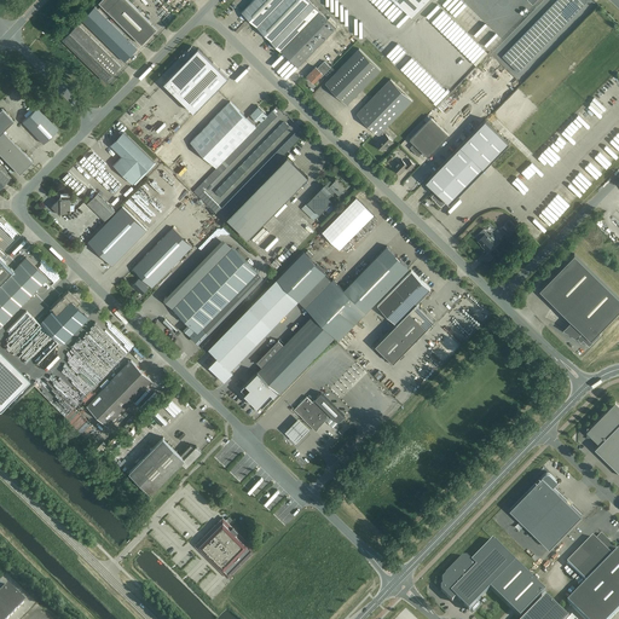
[(157,29),(127,0),(100,0),(99,3),(142,45),(157,29)]
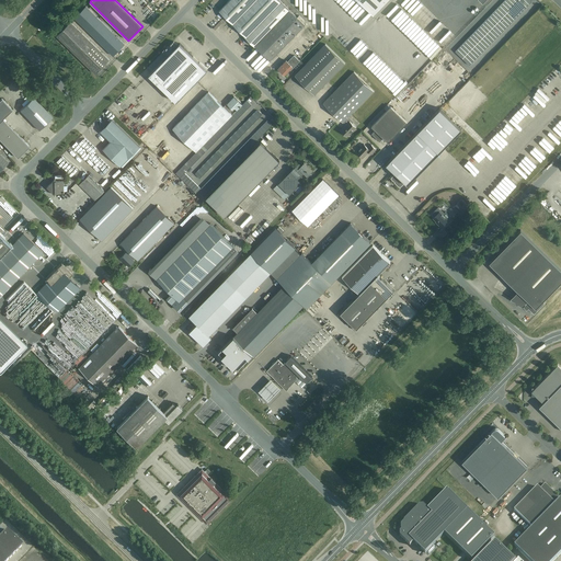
[(278,0),(229,0),(219,11),(270,60),(305,25),(278,0)]
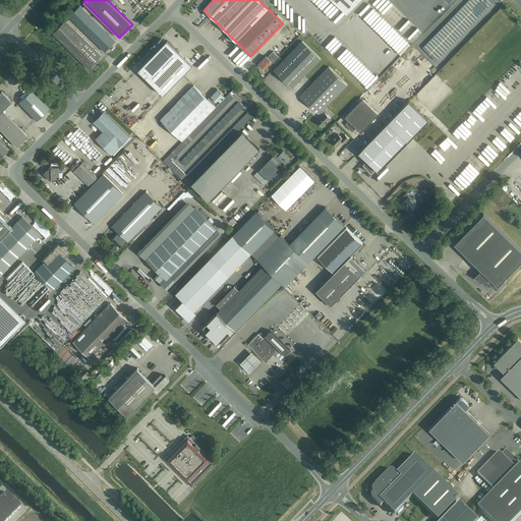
[(333,0),(347,13),(359,0),(333,0)]
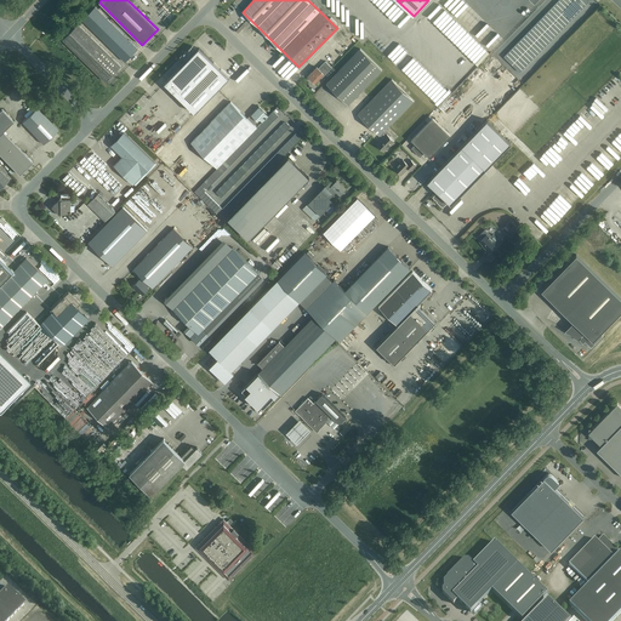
[(557,4),(564,11),(567,9),(559,0),(557,4)]
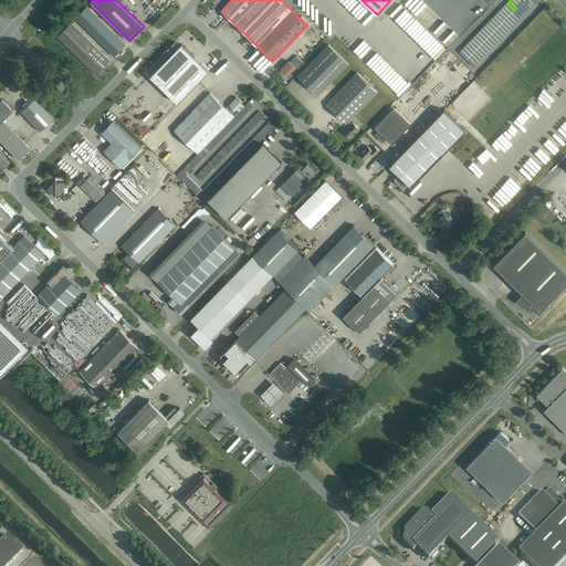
[(523,0),(522,2),(528,9),(531,7),(524,0),(523,0)]
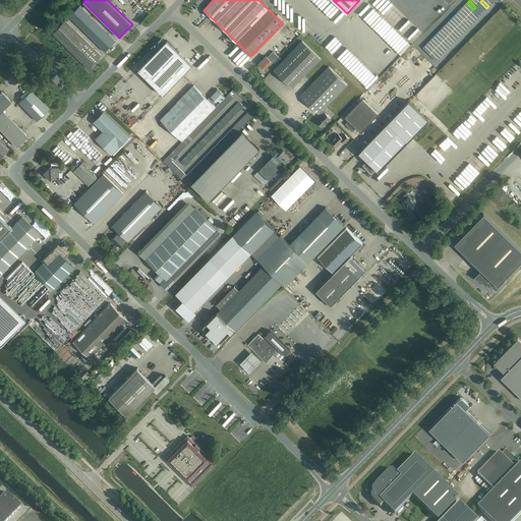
[(478,4),(484,11),(486,8),(480,2),(478,4)]
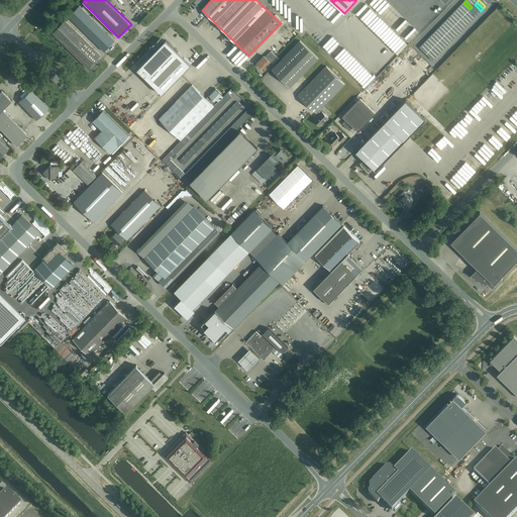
[(460,5),(468,11),(470,9),(463,3),(460,5)]
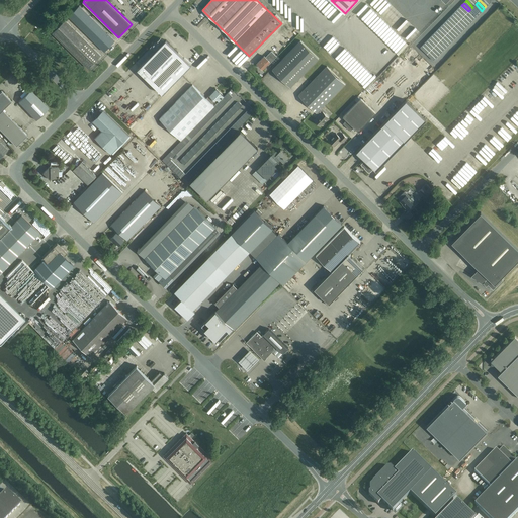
[(482,11),(476,4),(472,7),(480,13),(482,11)]
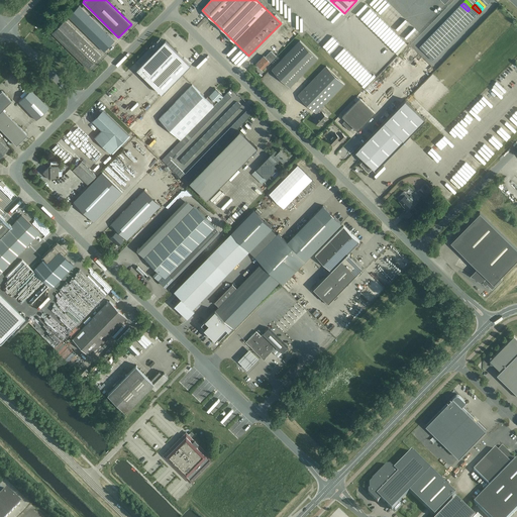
[(69,16),(83,30),(104,52),(115,40),(79,5),(69,16)]
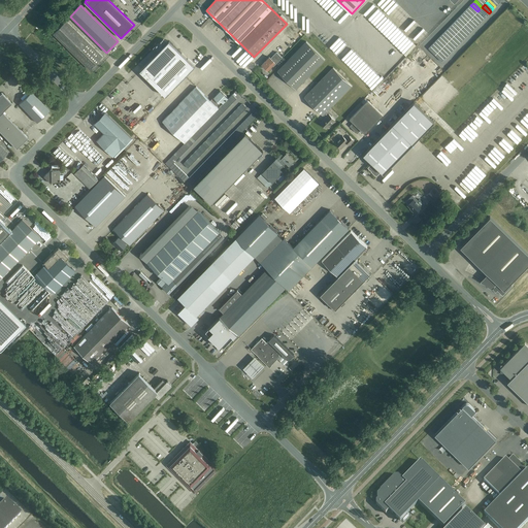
[(468,7),(475,14),(477,11),(470,5),(468,7)]
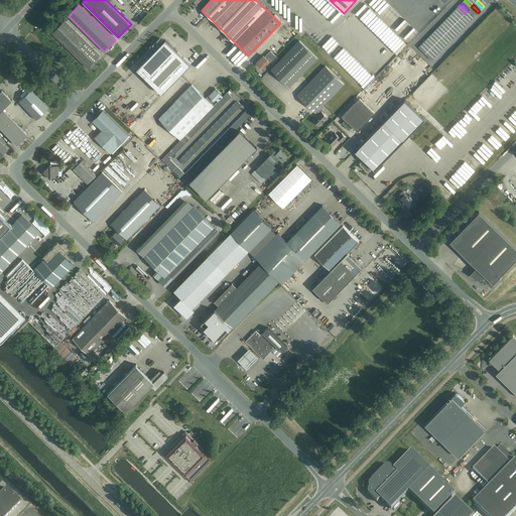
[(458,7),(456,10),(462,16),(465,14),(458,7)]
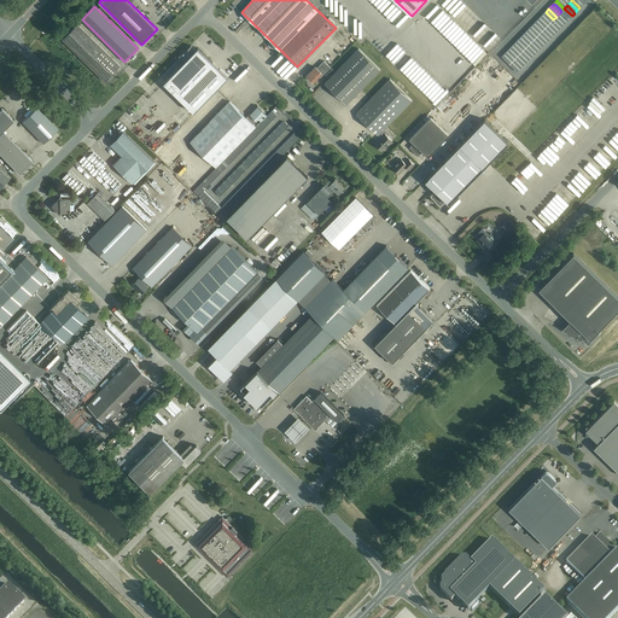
[(572,16),(564,9),(561,11),(569,18),(572,16)]
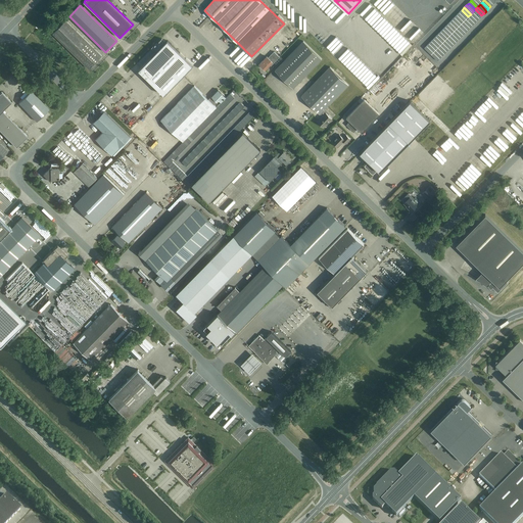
[(139,18),(144,13),(140,8),(135,13),(139,18)]
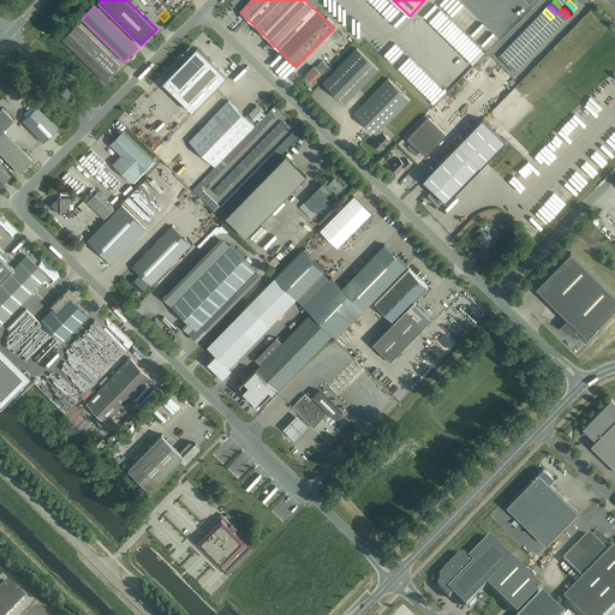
[(566,18),(559,11),(556,13),(563,22),(566,18)]
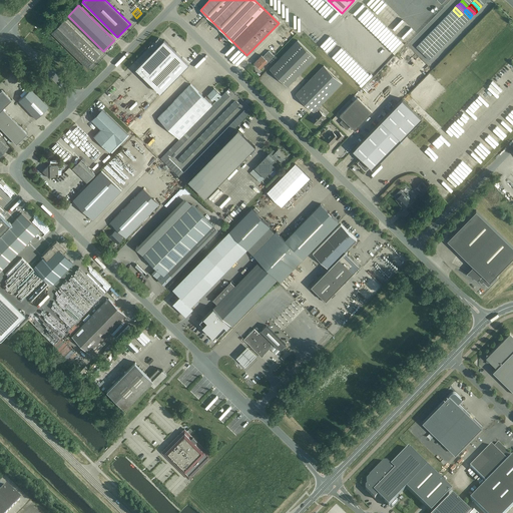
[(451,12),(457,18),(459,16),(453,10),(451,12)]
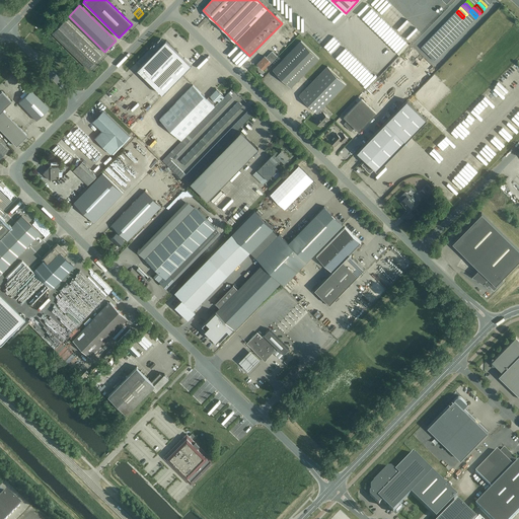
[(443,11),(433,19),(435,22),(445,13),(443,11)]
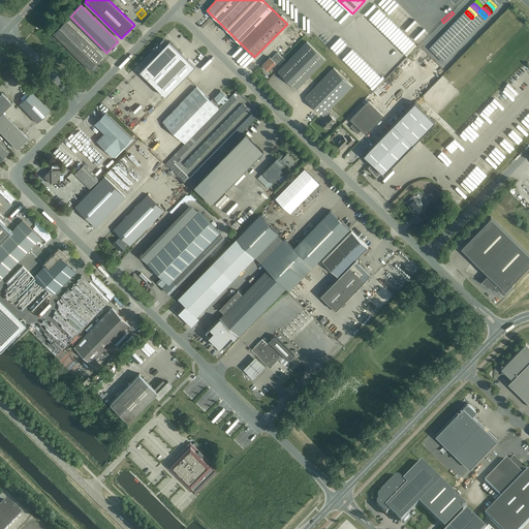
[(485,19),(478,11),(476,14),(483,21),(485,19)]
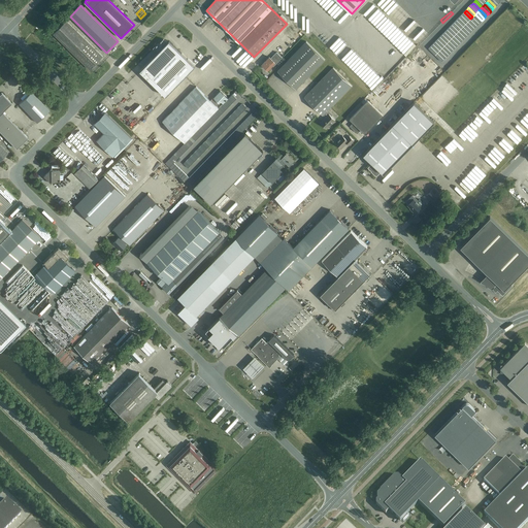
[(468,22),(470,19),(464,12),(461,14),(468,22)]
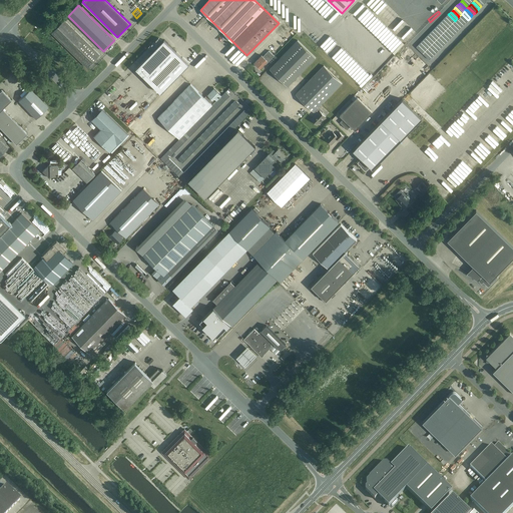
[(446,17),(452,23),(455,21),(448,14),(446,17)]
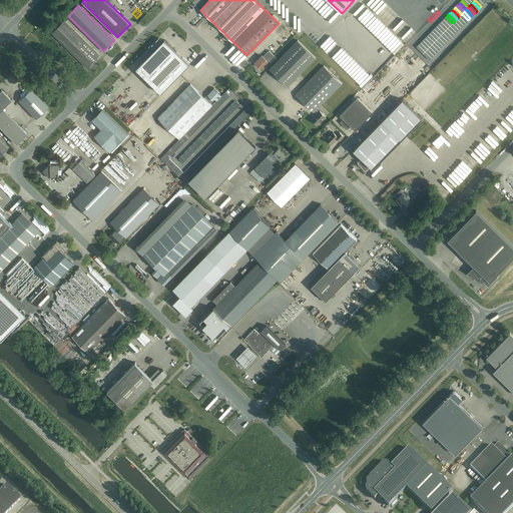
[(462,14),(459,16),(466,22),(468,20),(462,14)]
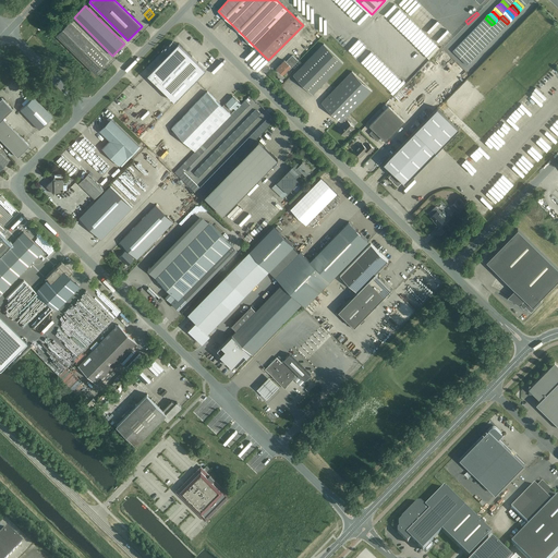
[(507,24),(499,17),(497,20),(504,26),(507,24)]
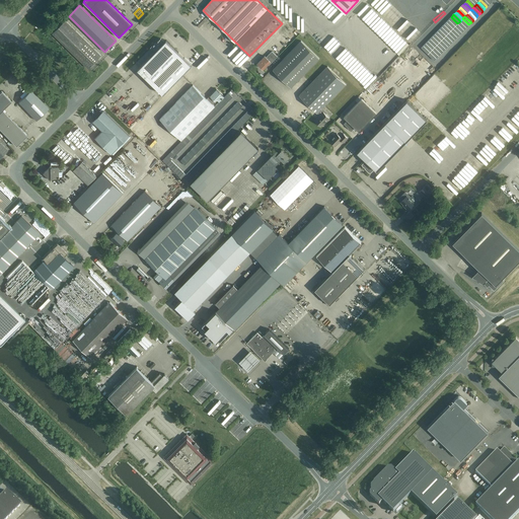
[(451,17),(449,19),(455,25),(457,23),(451,17)]
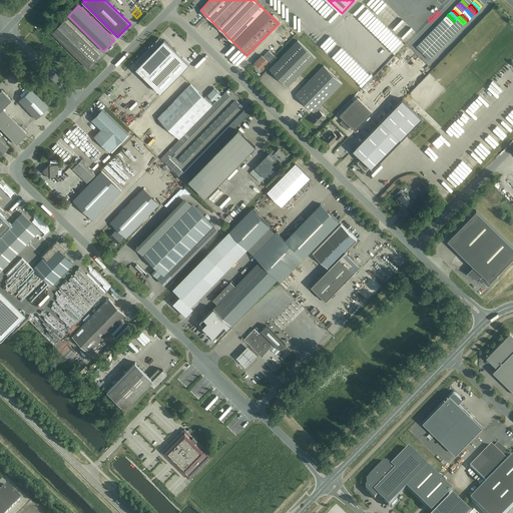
[(455,21),(461,27),(463,24),(457,18),(455,21)]
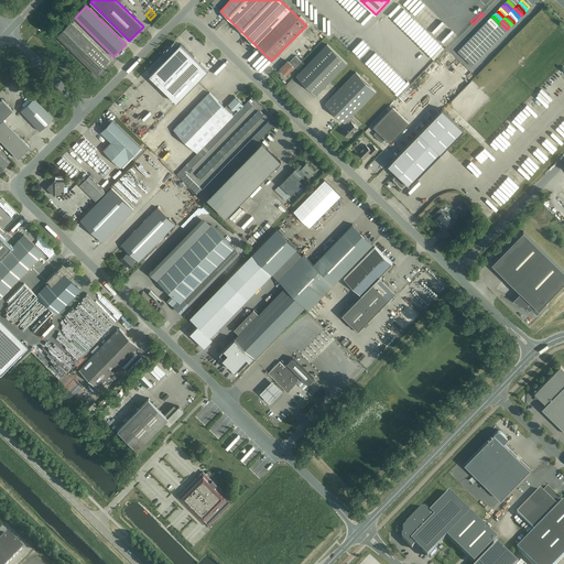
[(495,28),(488,21),(486,23),(492,30),(495,28)]
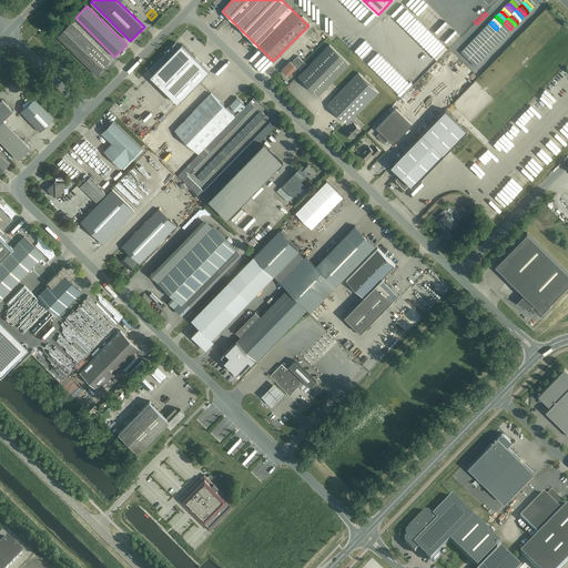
[(58,36),(97,74),(111,60),(71,22),(58,36)]
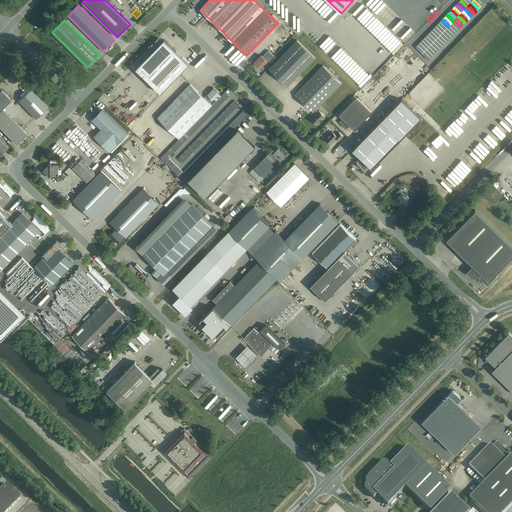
[(445,30),(447,27),(441,21),(438,23),(445,30)]
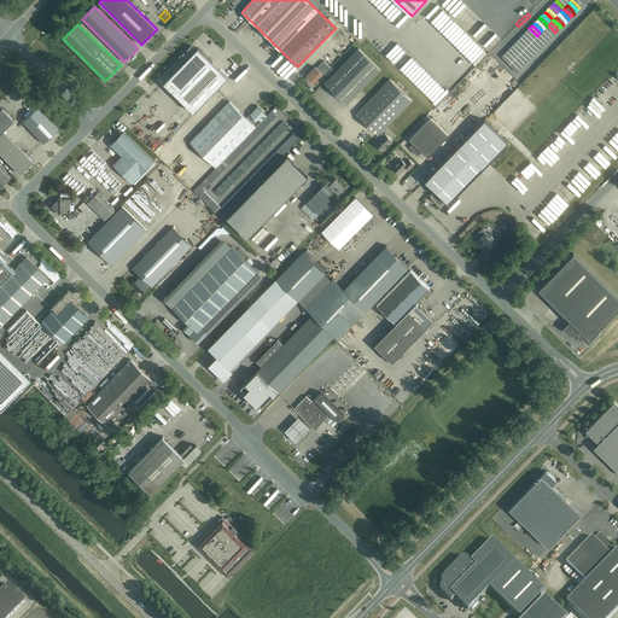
[(555,33),(548,25),(544,28),(553,35),(555,33)]
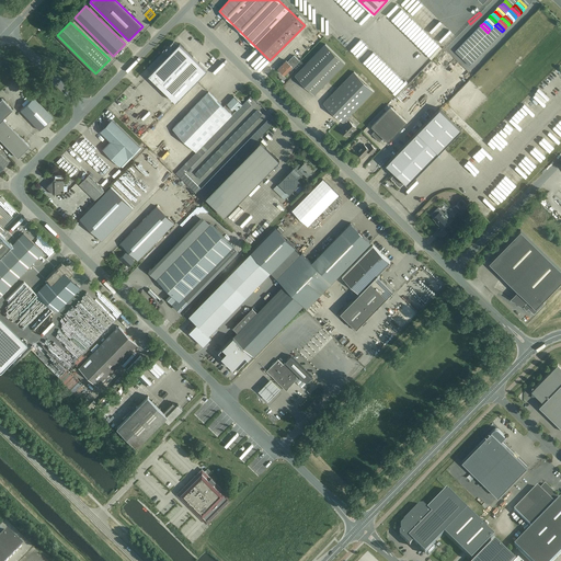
[(310,34),(313,31),(309,26),(307,29),(304,25),(296,33),(306,43),(312,36),(310,34)]
